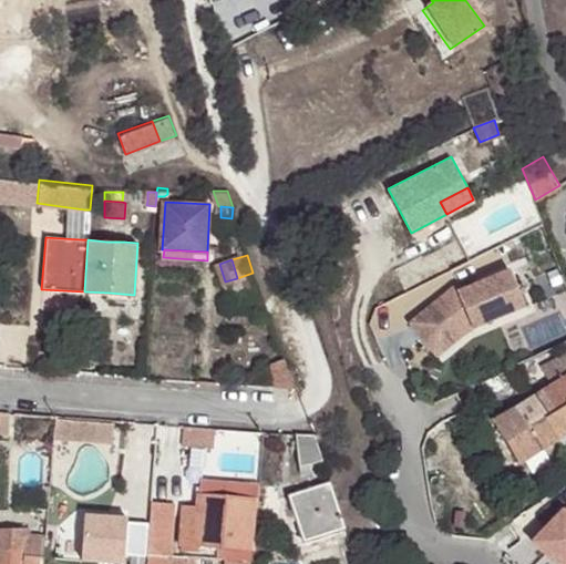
[(451,286),(408,322),(422,339),(448,317),(461,332),(472,324),(523,303),(510,267),(458,287),(451,286)]
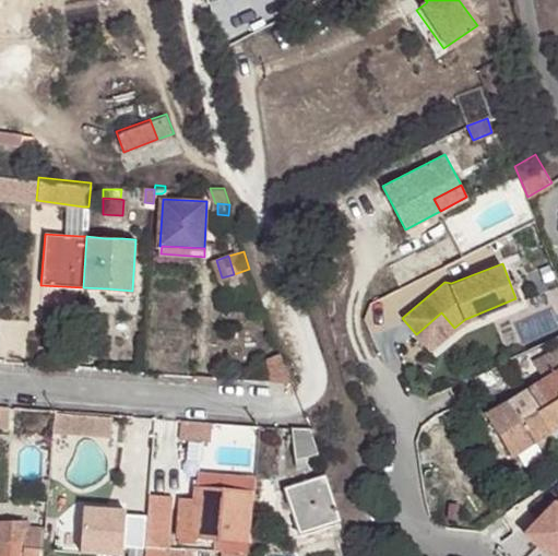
[(258,294),(249,269),(234,274),(222,278),(225,288),(246,286),(250,295),(258,294)]
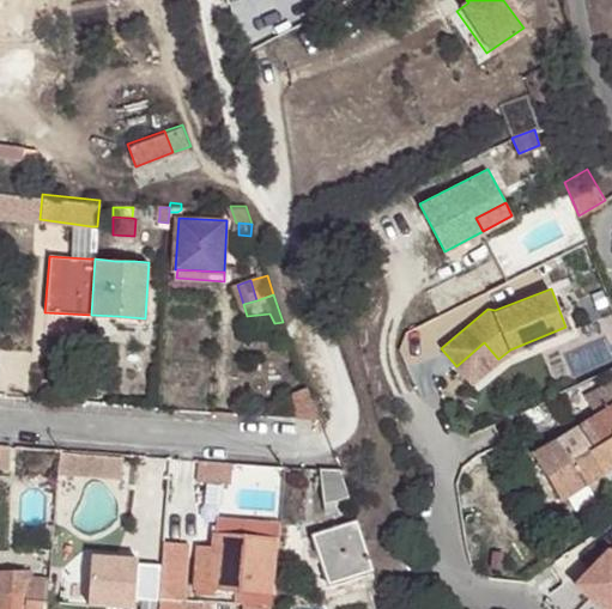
[(484,342),(456,366),(471,383),(498,359),(484,342)]
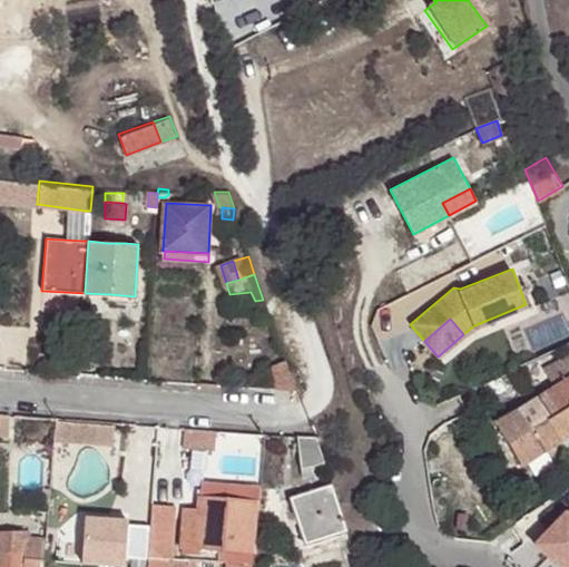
[(565,377),(568,373),(568,350),(555,359),(565,377)]
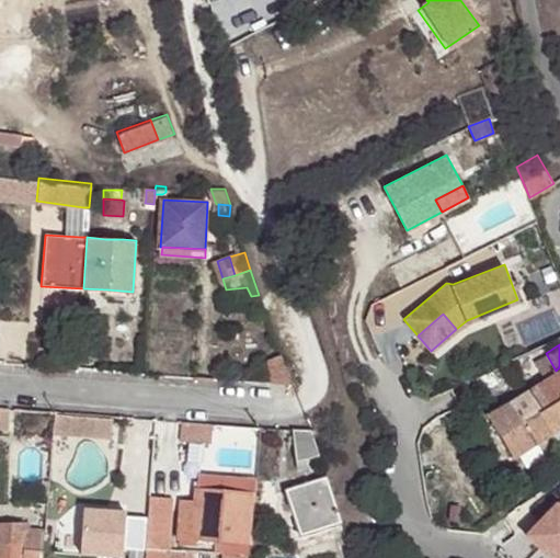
[(528,388),(553,430),(559,425),(559,367),(556,371),(546,353),(534,360),(545,379),(528,388)]
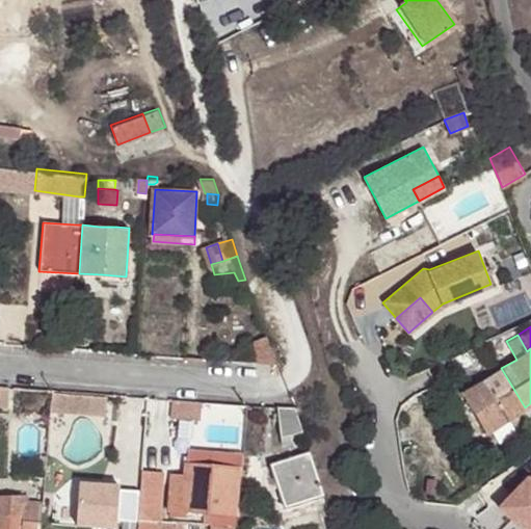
[(280,364),(269,339),(256,340),(261,363),(280,364)]
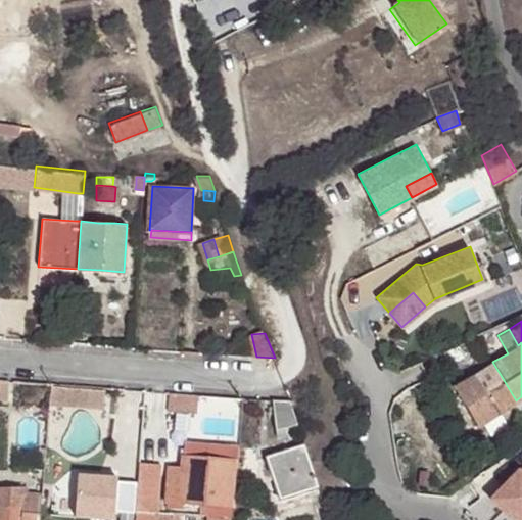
[(480,424),(516,400),(492,362),(460,382),(457,378),(452,382),(467,409),(457,415),(464,429),(475,422),(477,425),(480,424)]
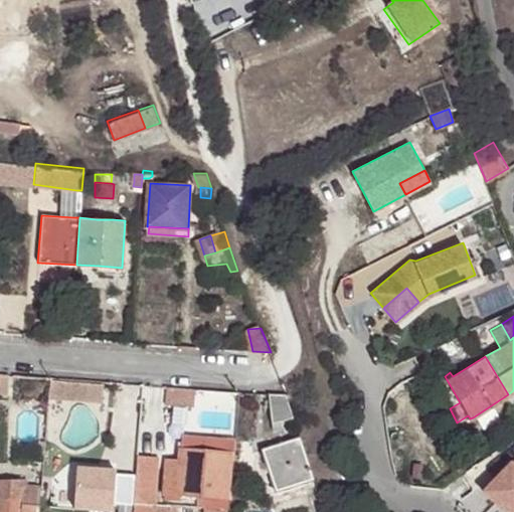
[(51,376),(50,395),(67,397),(69,377),(51,376)]
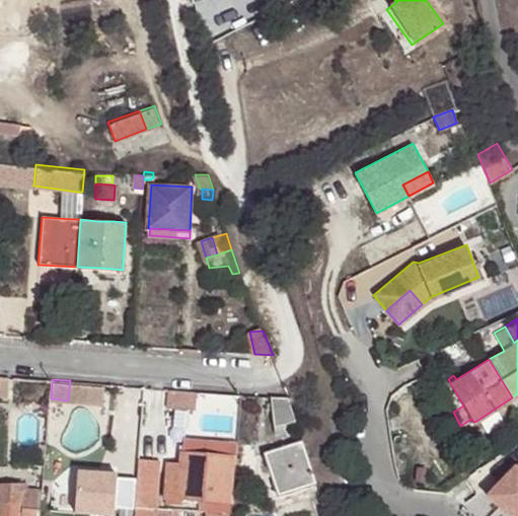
[(103,403),(105,383),(70,380),(68,400),(103,403)]
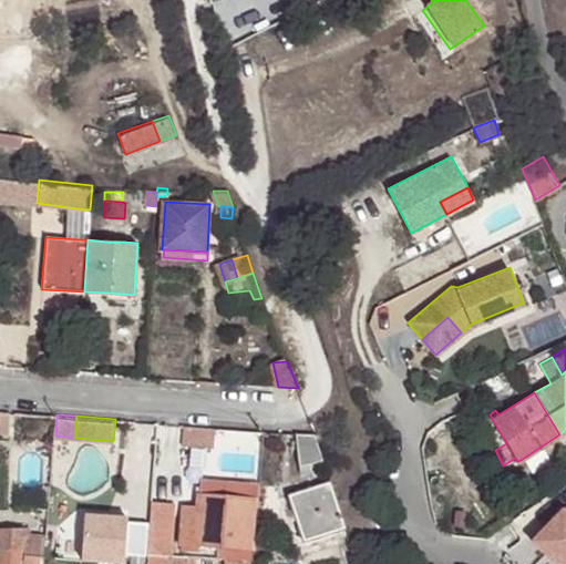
[(216,427),(185,424),(184,443),(215,445),(216,427)]
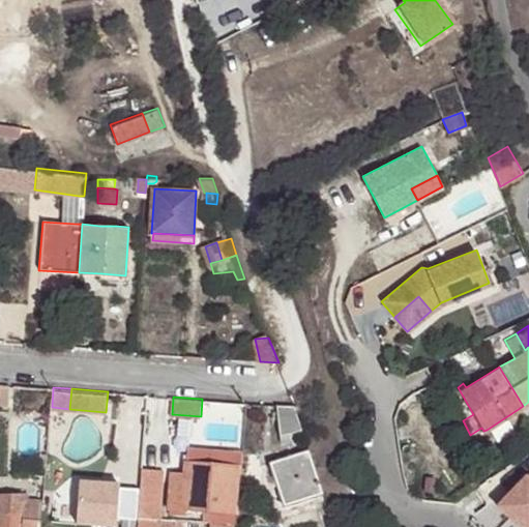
[(300,430),(293,406),(275,405),(281,433),(289,432),(300,430)]
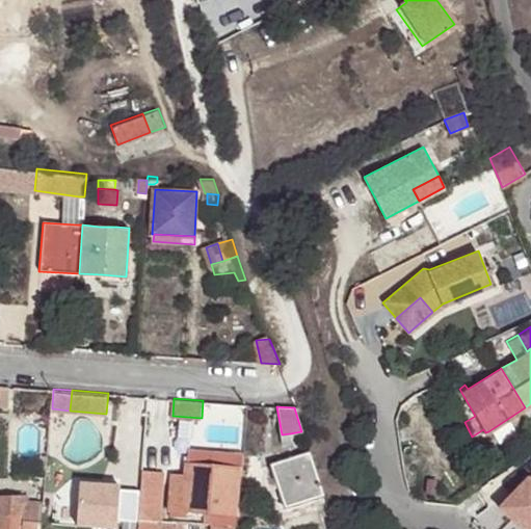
[(291,441),(290,433),(282,434),(283,443),(291,441)]
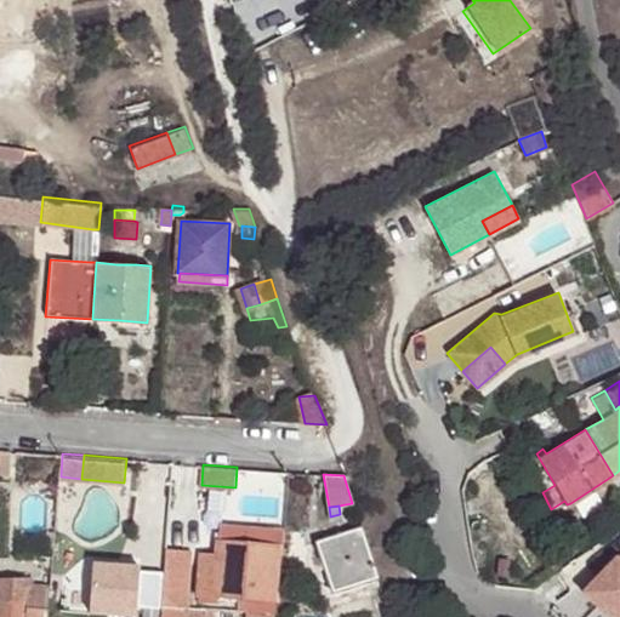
[(377,580),(360,526),(317,541),(333,594),(377,580)]
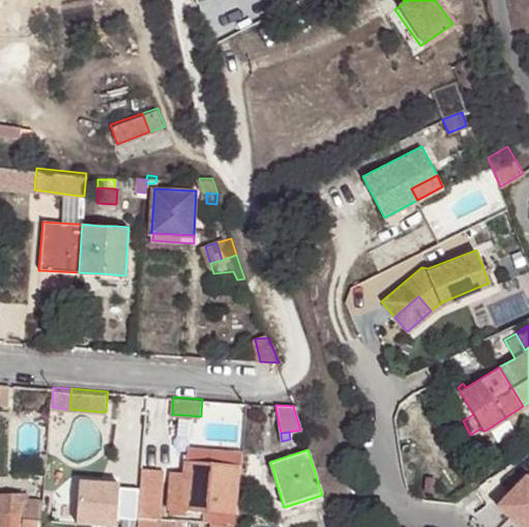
[(528,452),(488,502),(518,526),(521,526),(528,518),(528,452)]
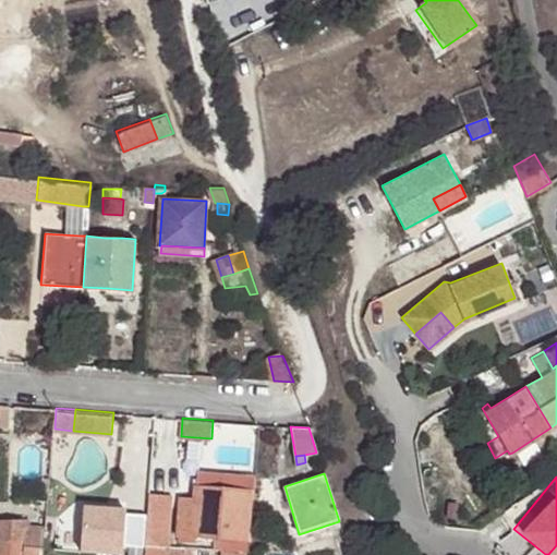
[(249,490),(198,486),(197,497),(181,496),(178,533),(246,538),(249,490)]
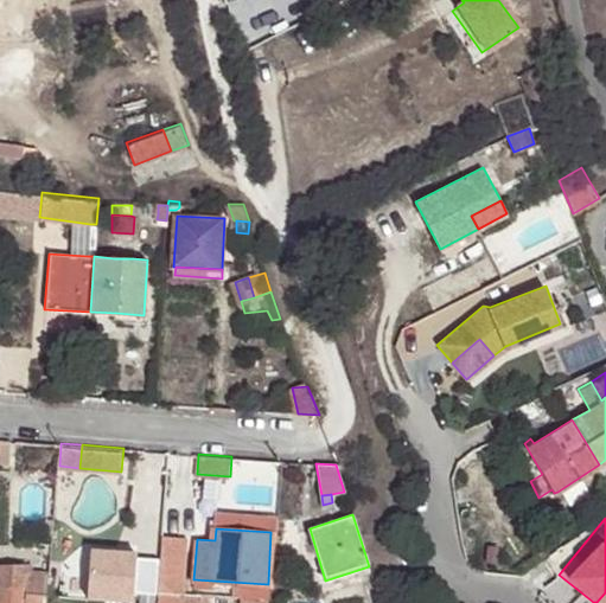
[(160,590),(182,592),(186,539),(163,537),(160,590)]
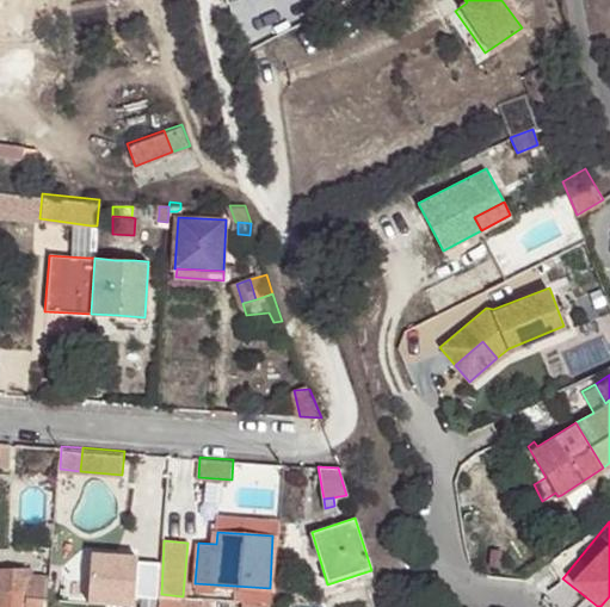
[(0,589),(30,590),(31,574),(31,568),(0,565),(0,589)]
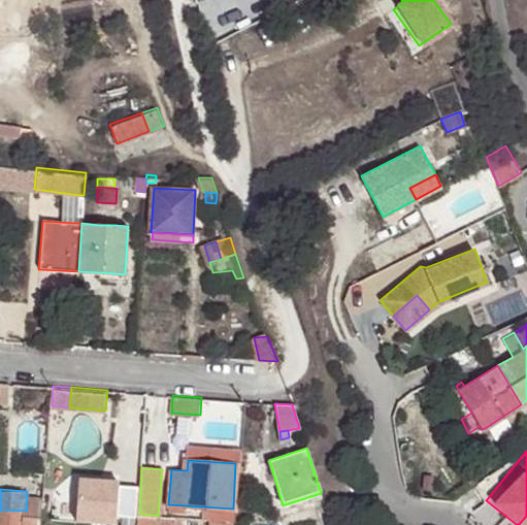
[(40,524),(40,518),(44,518),(44,498),(27,496),(26,511),(0,510),(0,524),(40,524)]
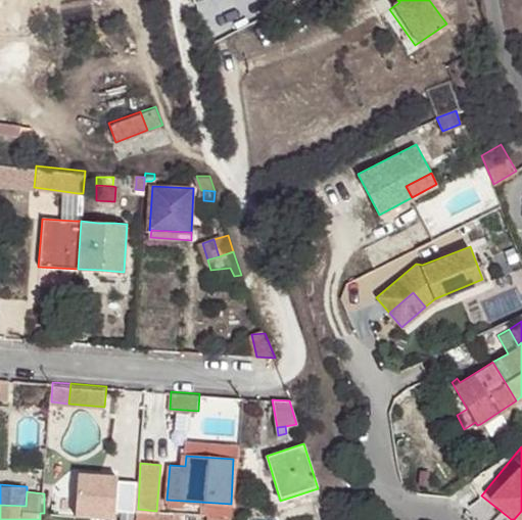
[(64,519),(67,494),(49,493),(47,514),(49,514),(48,519),(64,519)]
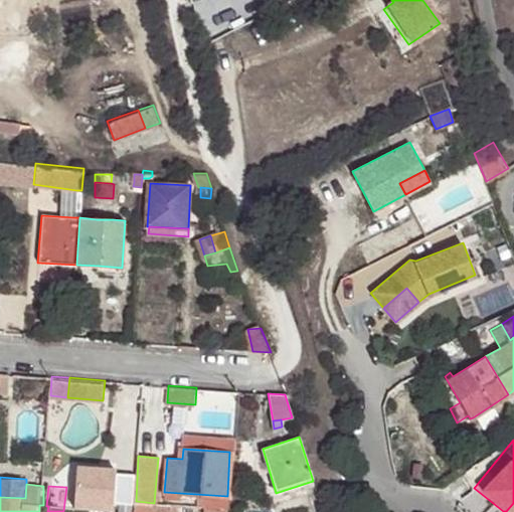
[(173,511),(174,504),(154,503),(153,511),(173,511)]
